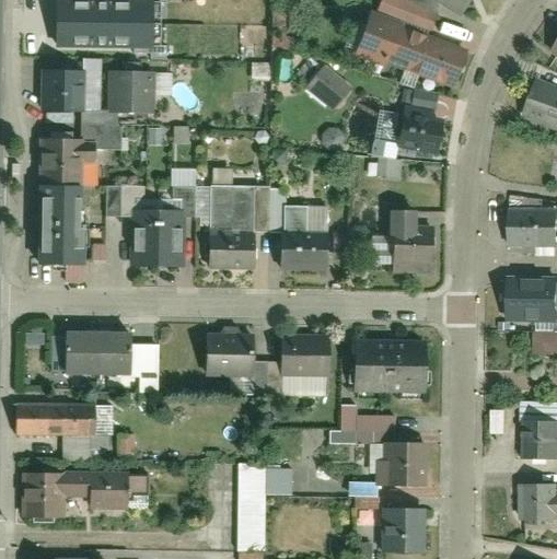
[(448,0),(461,9),(466,0),(448,0)]
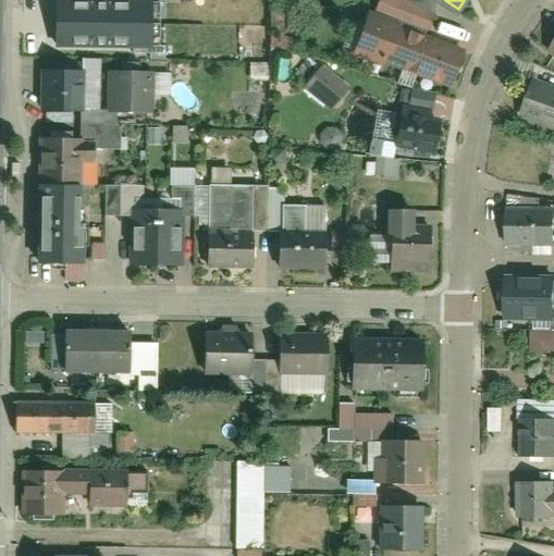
[(124,5),(82,5),(82,39),(124,39),(124,5)]
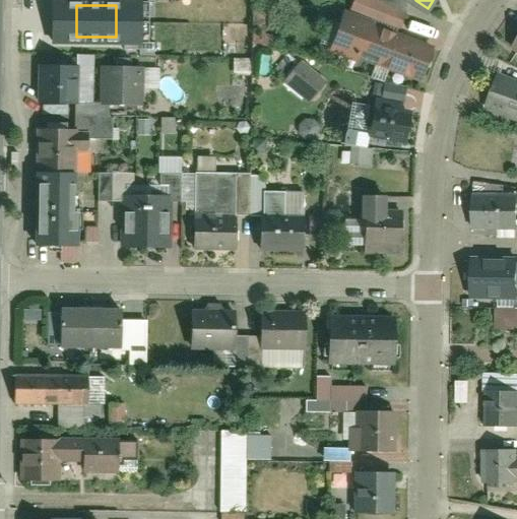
[(432,46),(347,14),(335,46),(419,77),(432,46)]
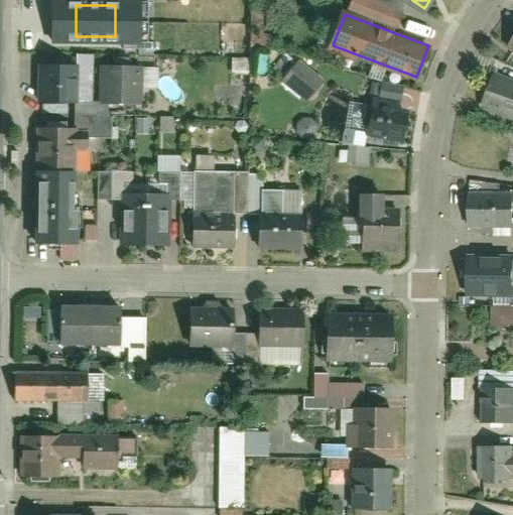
[(512,29),(504,44),(512,49),(512,29)]
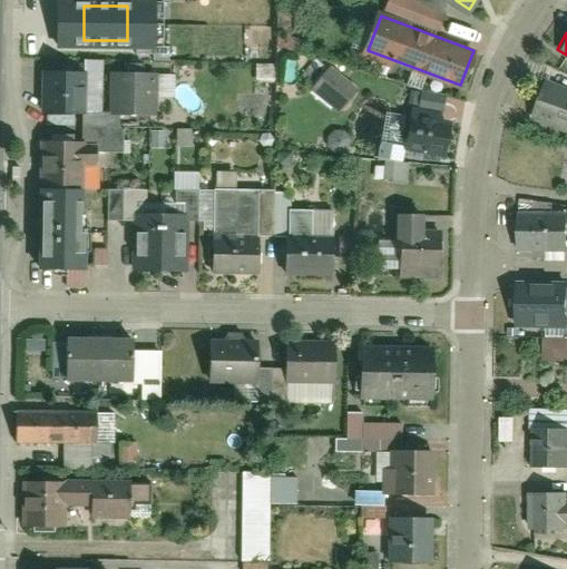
[(338,113),(359,88),(331,65),(310,88),(338,113)]
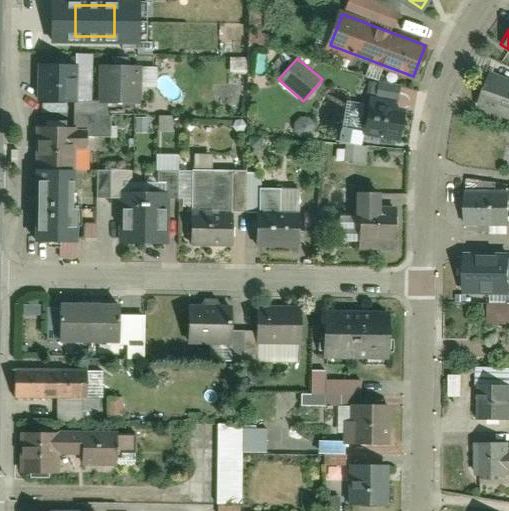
[(73,242),(74,134),(113,134),(113,103),(77,103),(77,65),(45,65),(44,107),(68,107),(68,127),(38,127),(37,242),(73,242)]
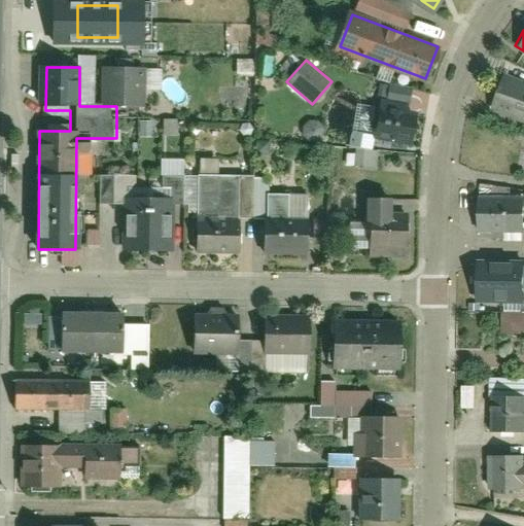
[(492,96),(523,109),(523,82),(502,73),(492,96)]
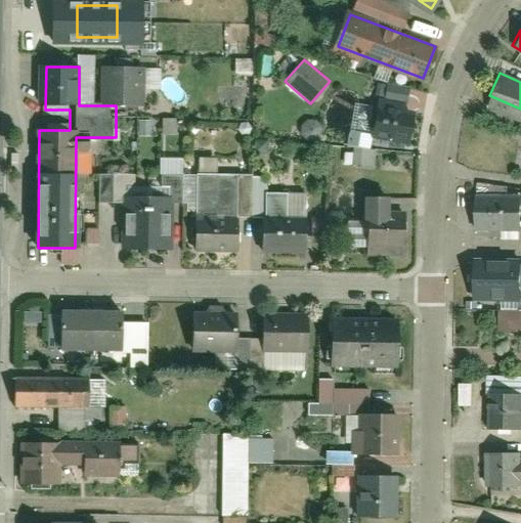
[(407,145),(418,114),(381,101),(371,133),(407,145)]
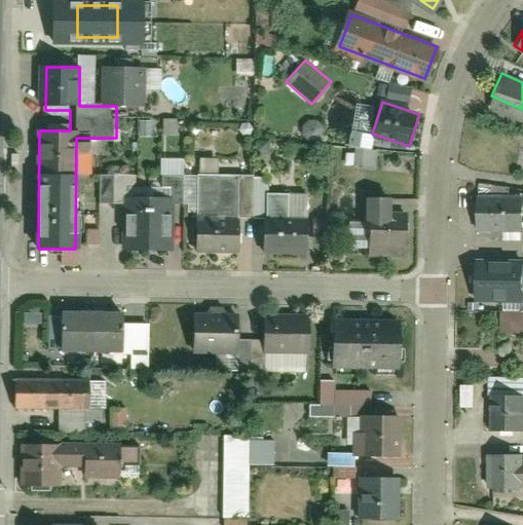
[(185,175),(185,158),(161,158),(161,175),(185,175)]
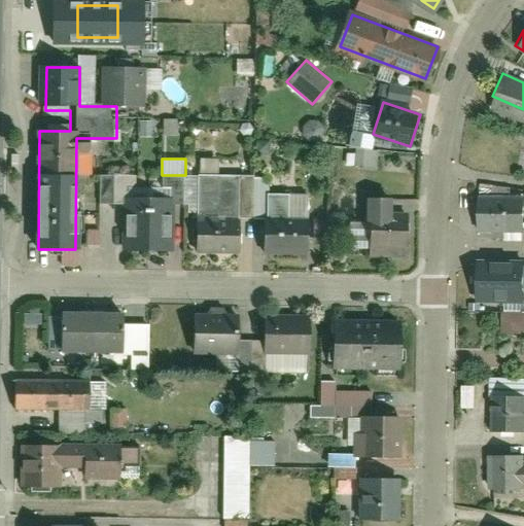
[(255,173),(185,173),(185,252),(238,252),(238,219),(255,219),(255,173)]
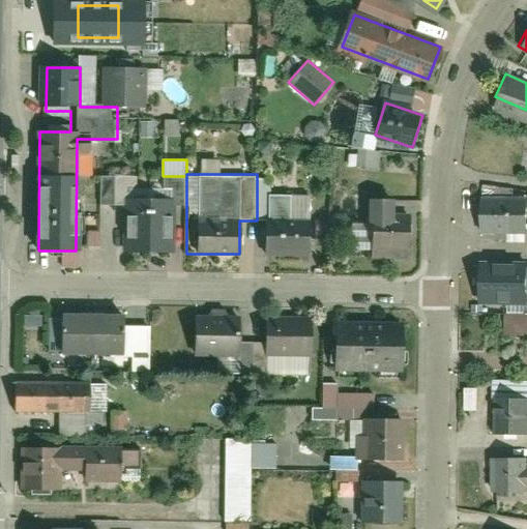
[(100,204),(124,204),(124,176),(100,175),(100,204)]
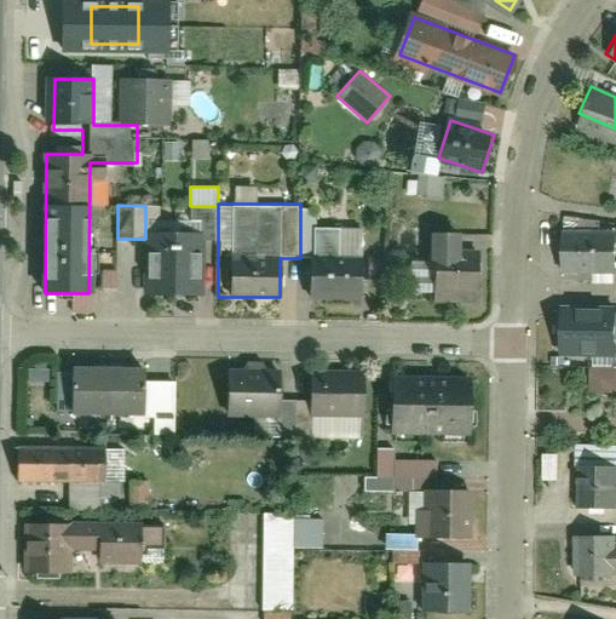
[(615,222),(581,222),(580,265),(615,265),(615,222)]
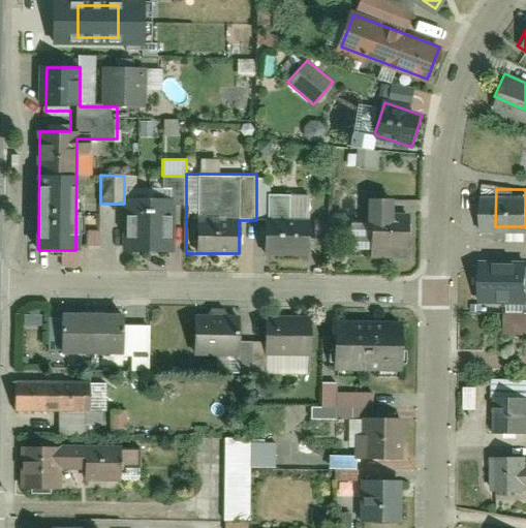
[(176,198),(131,197),(130,251),(175,252),(176,198)]
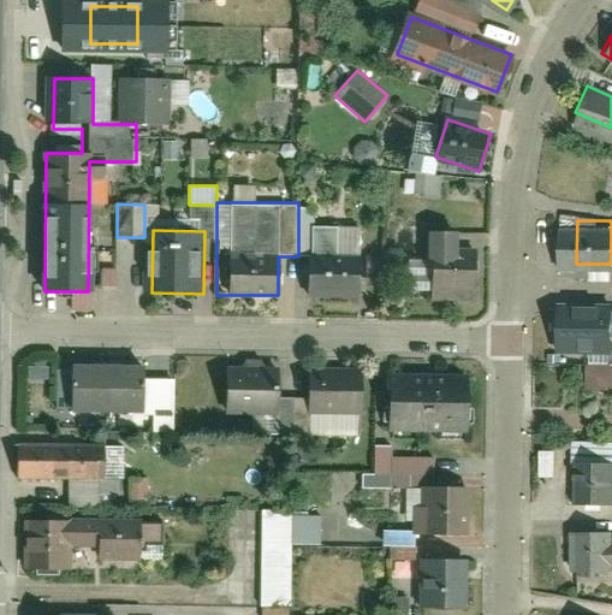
[(475,299),(474,258),(440,259),(441,300),(475,299)]
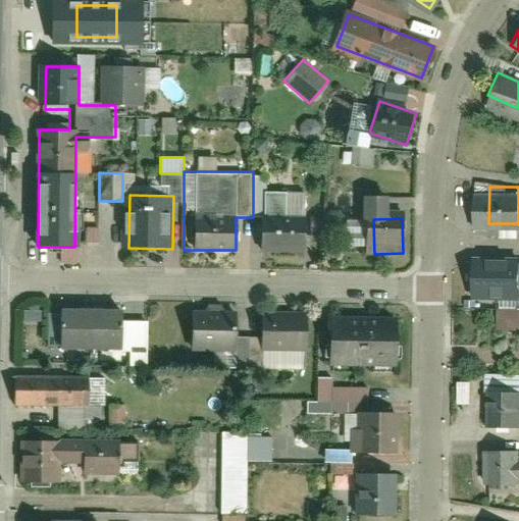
[(312,219),(272,221),(273,251),(313,250),(312,219)]
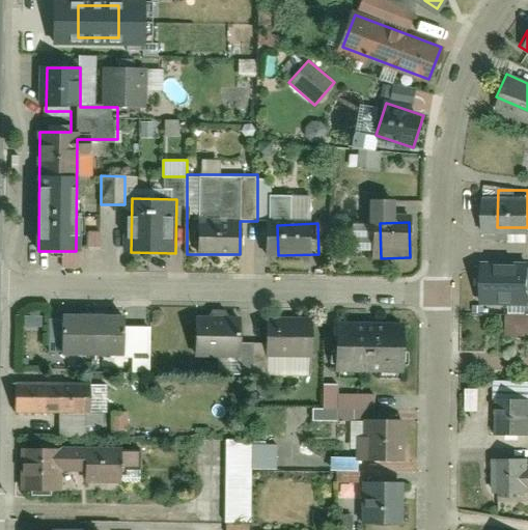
[(527,265),(511,262),(491,261),(492,302),(527,302),(527,265)]
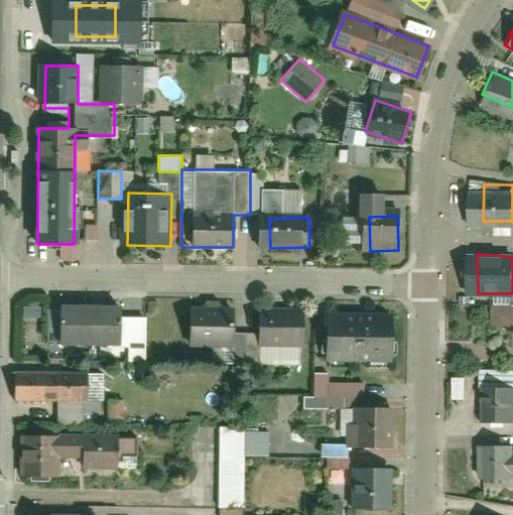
[(512,307),(495,304),(493,324),(512,326),(512,307)]
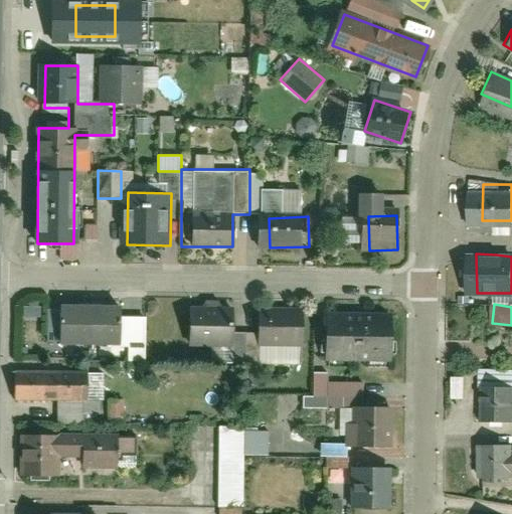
[(311,310),(259,310),(259,327),(244,327),(244,306),(197,306),(197,338),(239,338),(239,359),(264,359),(264,335),(311,335),(311,310)]
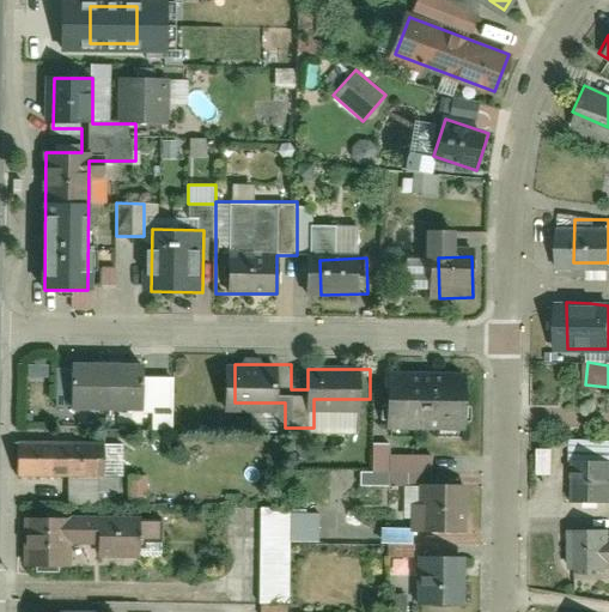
[(174,377),(69,376),(68,419),(174,420),(174,377)]
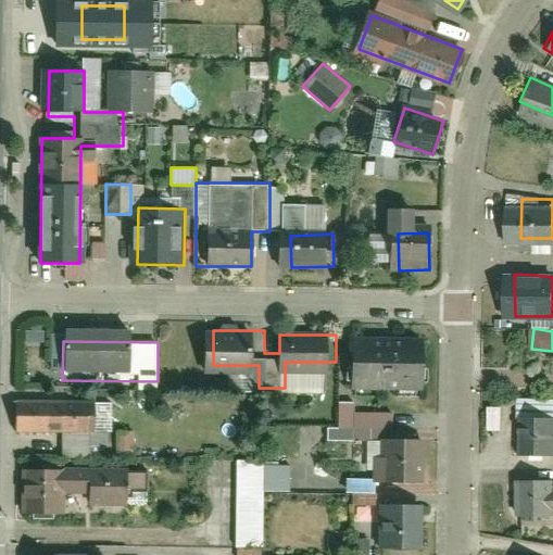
[(425,393),(426,354),(351,353),(351,392),(425,393)]
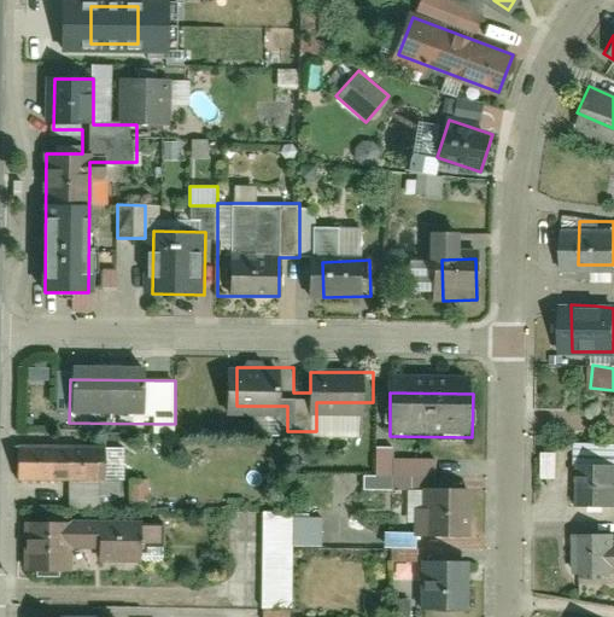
[(122,459),(21,453),(18,489),(70,492),(69,516),(120,518),(122,459)]
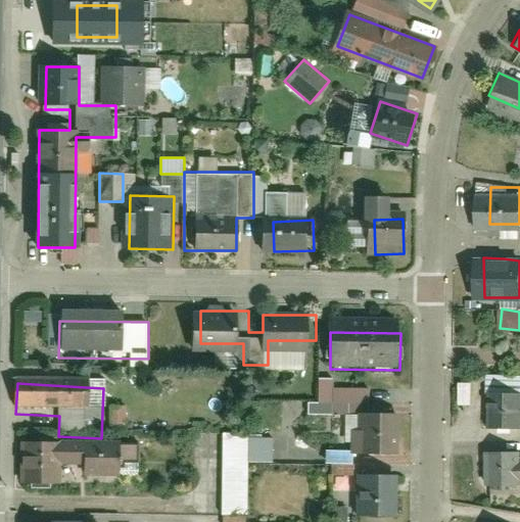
[(495,430),(519,429),(519,390),(495,390),(495,430)]
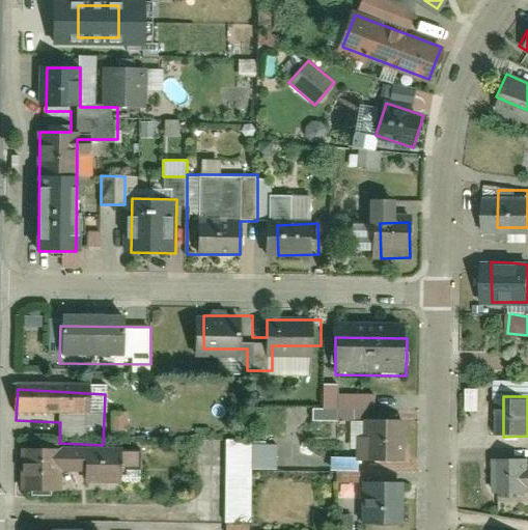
[(405,420),(377,420),(377,469),(405,469),(405,420)]
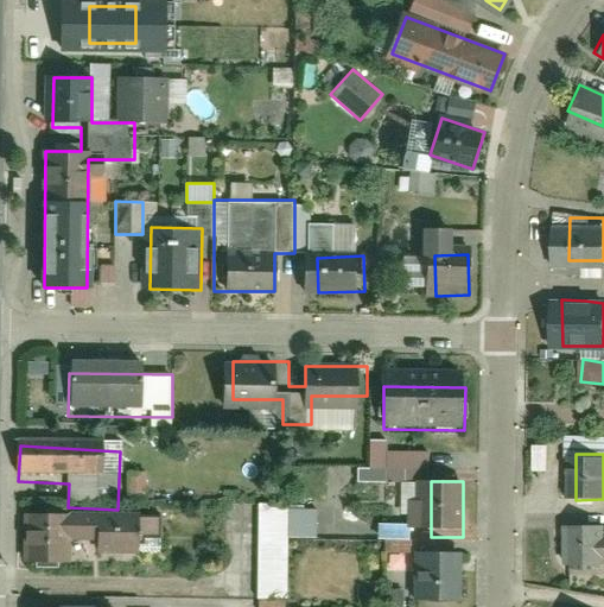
[(273,606),(273,501),(237,501),(237,606),(273,606)]
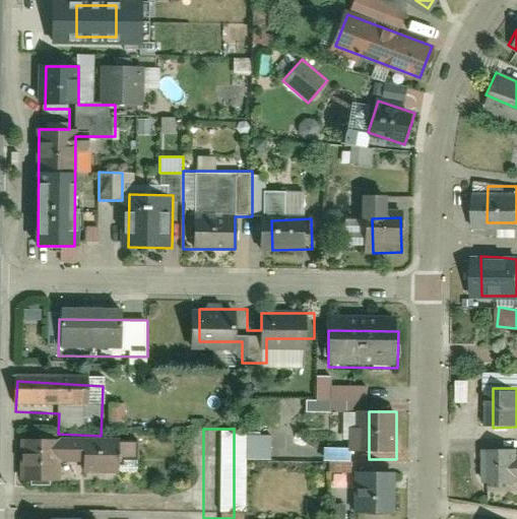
[(136,450),(20,443),(17,485),(59,489),(60,471),(135,475),(136,450)]
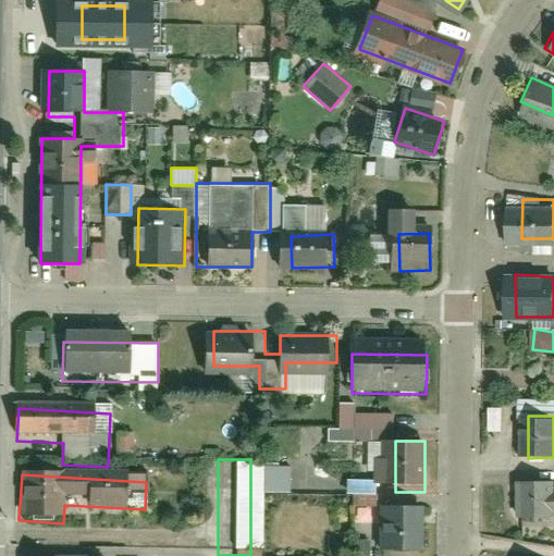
[(553,481),(515,481),(515,523),(553,523),(553,481)]
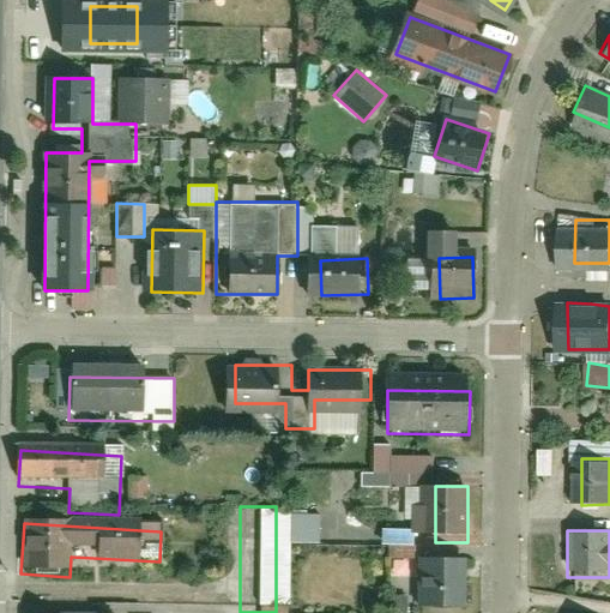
[(466,566),(432,566),(430,612),(459,612),(466,612),(466,566)]
